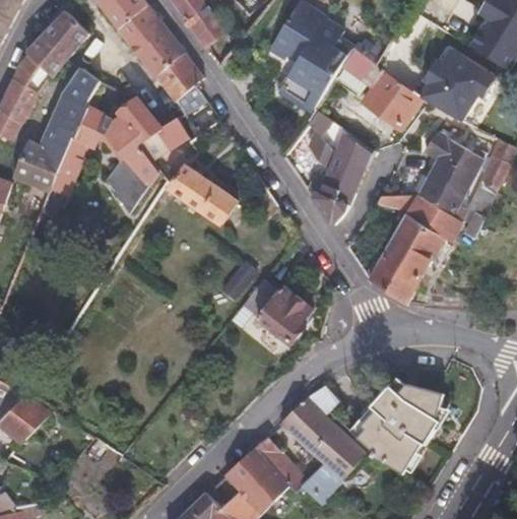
[(0,43),(21,0),(0,0),(0,43)]
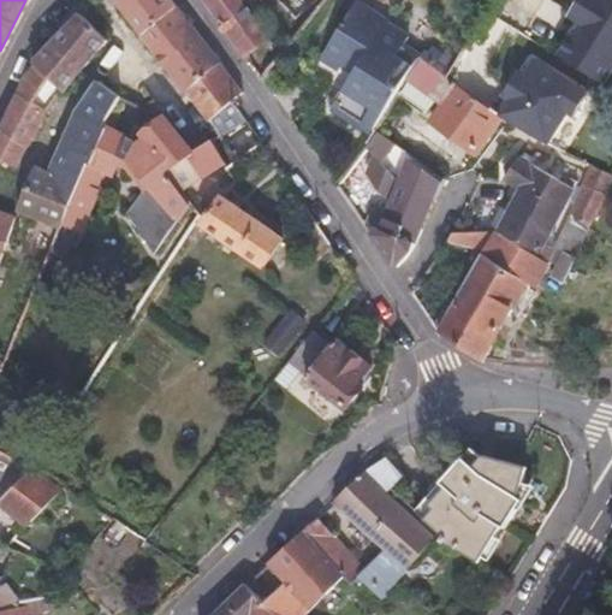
[(112,0),(138,33),(172,6),(167,0),(112,0)]
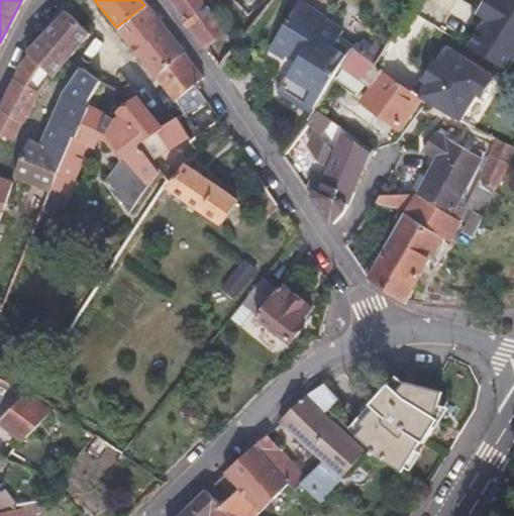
[(170,0),(202,45),(221,32),(199,0),(170,0)]
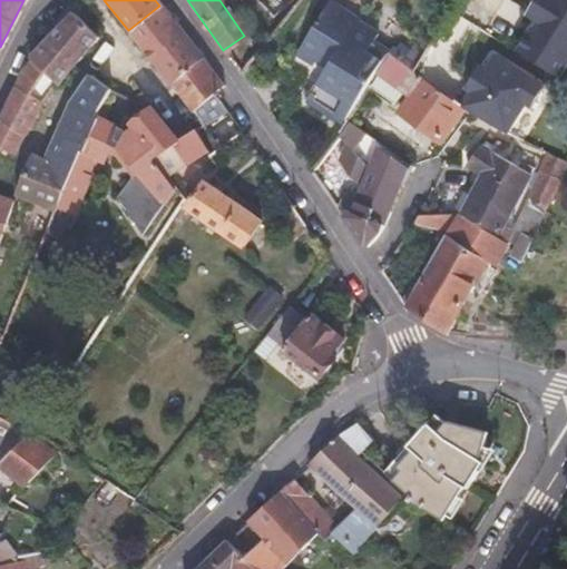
[(535,23),(516,54),(558,80),(566,66),(566,0),(537,0),(526,18),(535,23)]
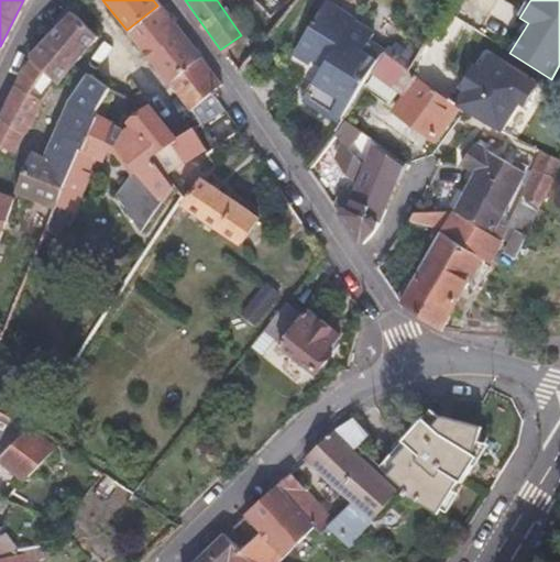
[(303,98),(338,120),(360,86),(382,51),(365,39),(370,32),(320,1),(282,63),(311,83),(303,98)]
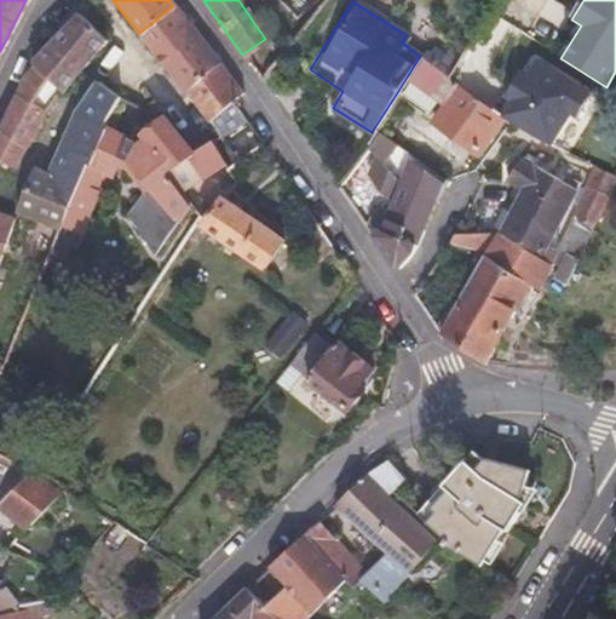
[(185,91),(217,62),(173,6),(139,33),(185,91)]
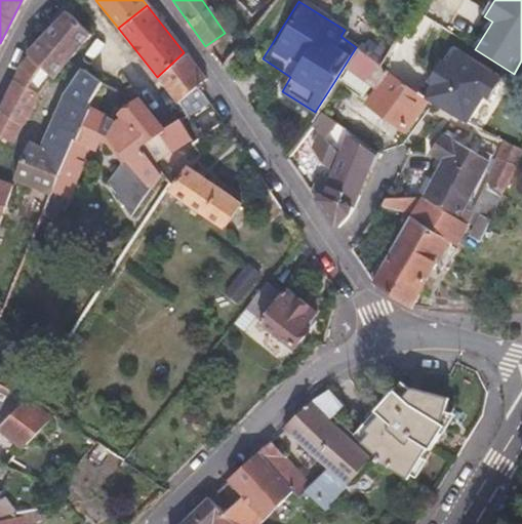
[(89,34),(66,11),(17,64),(0,103),(0,129),(10,134),(15,122),(21,125),(43,89),(68,59),(89,34)]
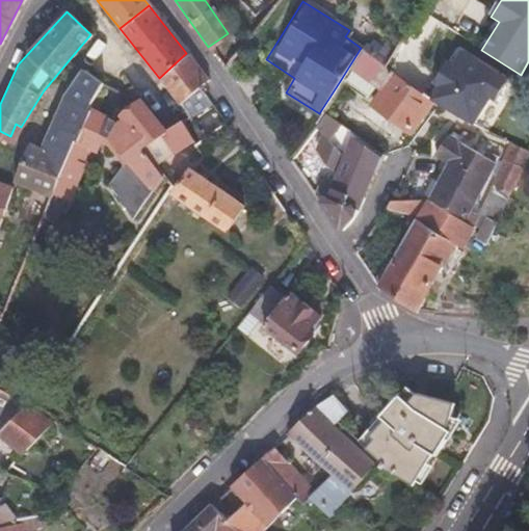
[(414,49),(400,38),(384,64),(397,74),(414,49)]
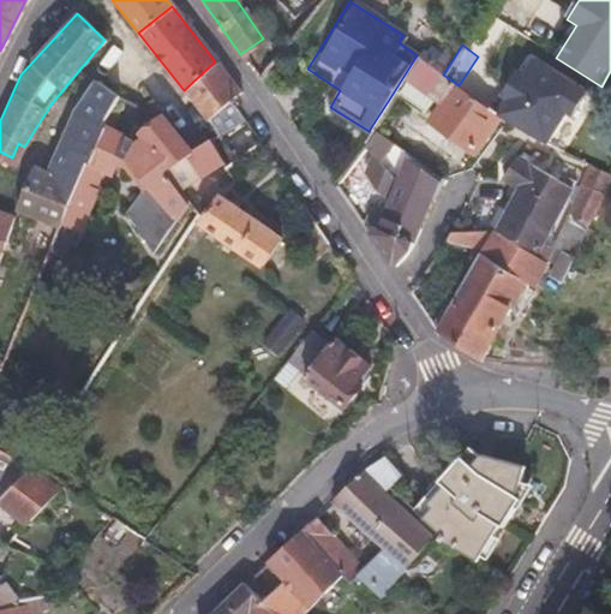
[(459,85),(443,75),(417,55),(393,94),(471,149),(497,113),(459,85)]
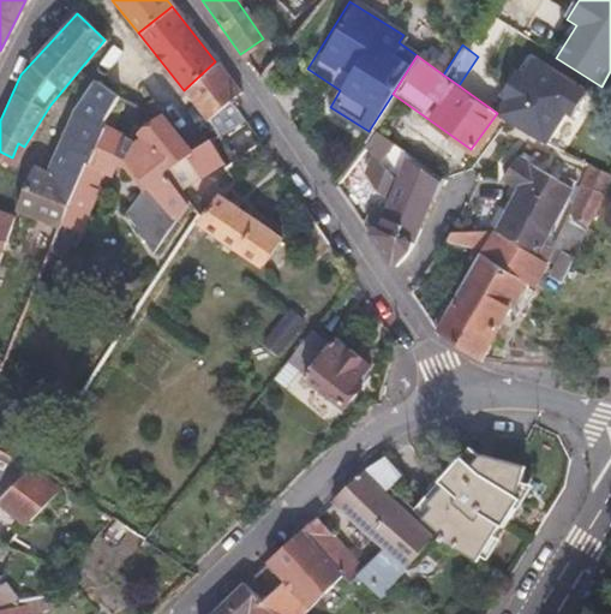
[(507,97),(497,113),(529,137),(547,145),(568,114),(573,118),(587,95),(532,60),(522,76),(507,97)]
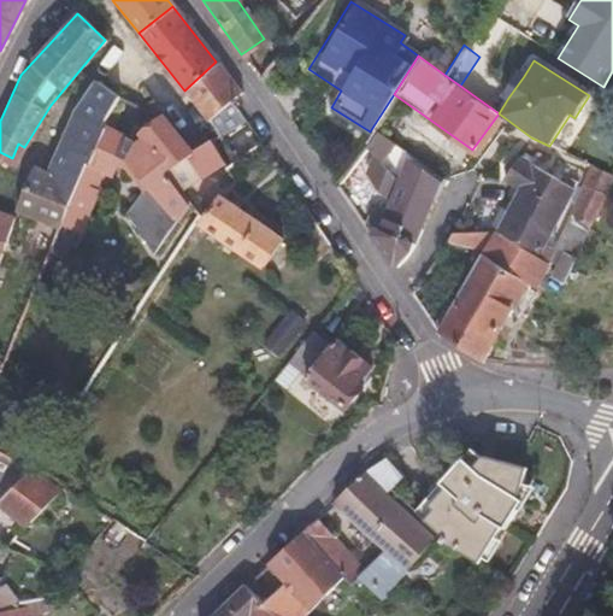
[(208,119),(240,91),(216,62),(184,91),(208,119)]
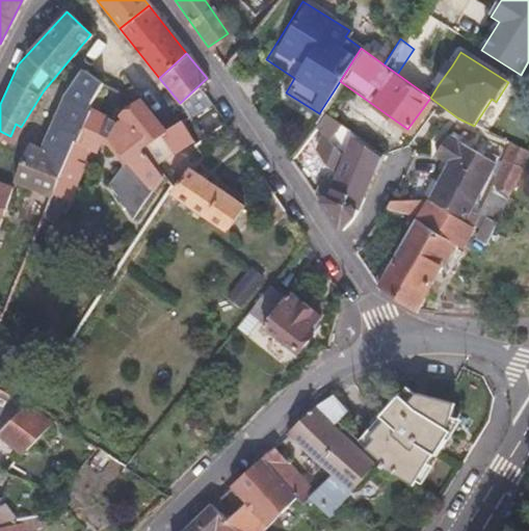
[(430,80),(439,84),(452,65),(443,59),(430,80)]
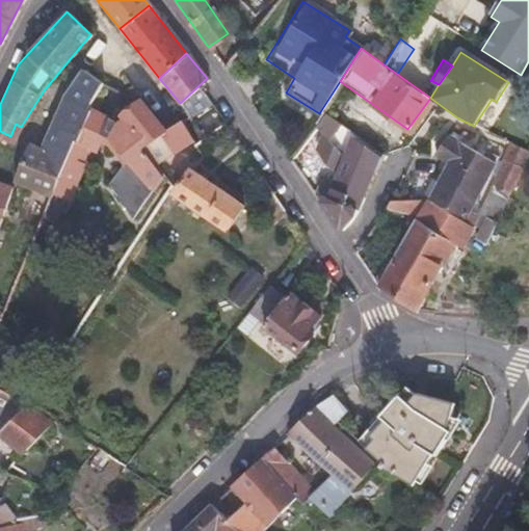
[(17,201),(43,212),(48,201),(89,109),(102,81),(81,72),(65,96),(42,149),(29,143),(14,180),(24,184),(17,201)]
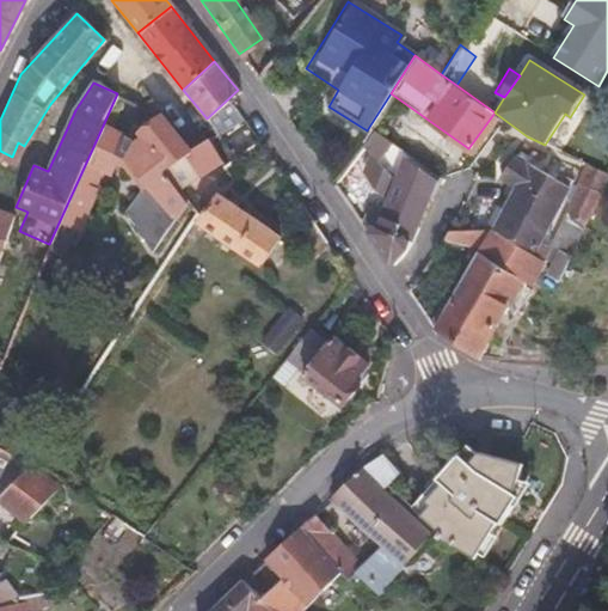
[(152,250),(184,201),(173,185),(161,171),(189,152),(159,115),(159,116),(139,132),(142,136),(136,141),(103,126),(55,231),(71,237),(104,169),(112,172),(117,160),(126,163),(140,185),(126,212),(152,250)]
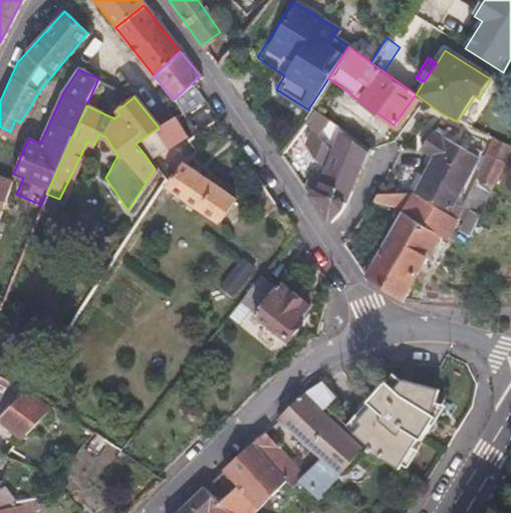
[(308,109),(299,123),(309,135),(320,117),(308,109)]
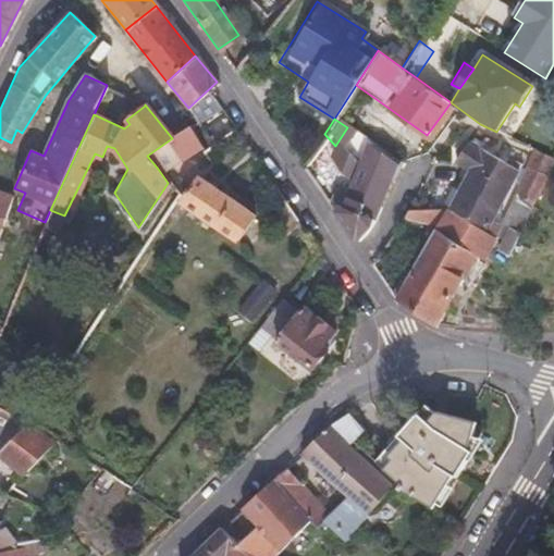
[(200,145),(188,127),(172,138),(147,156),(158,169),(179,155),(182,158),(200,145)]
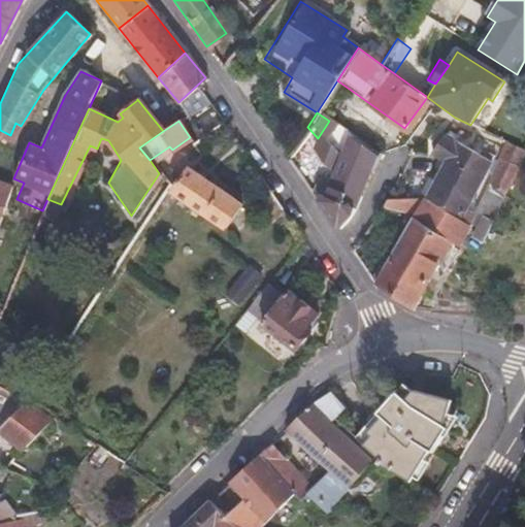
[(444,163),(423,198),(462,220),(490,162),(445,135),(430,153),(444,163)]
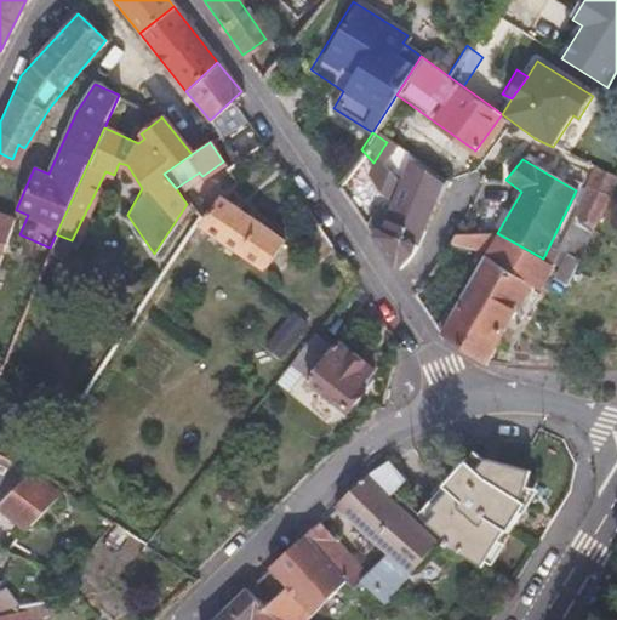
[(406,164),(395,187),(432,198),(443,186),(406,164)]
